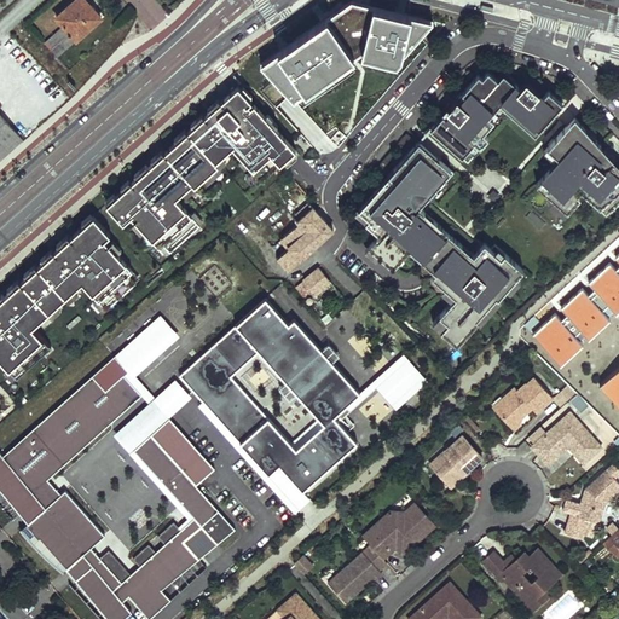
[(64,24),(44,42),(57,57),(102,17),(86,0),(75,0),(57,18),(64,24)]
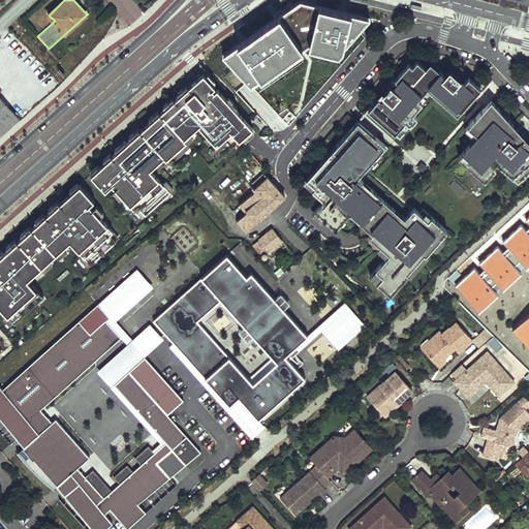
[(350,17),(317,8),(309,50),(337,57),(341,52),(350,17)]
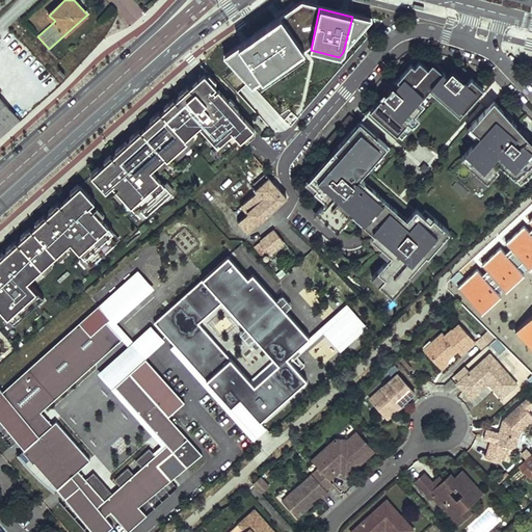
[(304,53),(281,19),(224,57),(251,88),(261,82),(262,82),(304,53)]
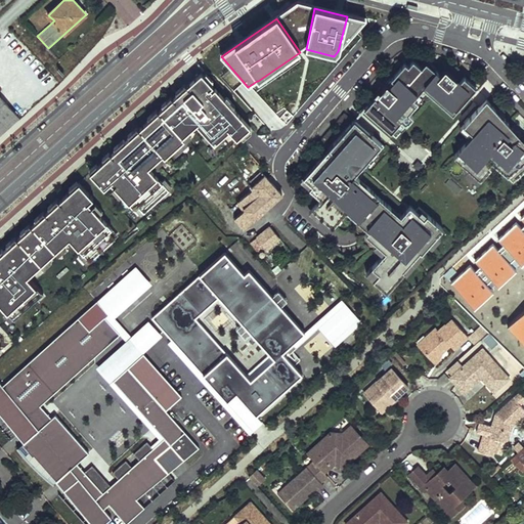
[(453,113),(477,86),(465,76),(461,80),(445,68),(440,73),(426,60),(422,66),(413,59),(408,64),(405,61),(382,88),(381,87),(377,91),(379,92),(381,95),(378,98),(376,96),(364,107),(396,135),(402,129),(399,127),(403,122),(406,124),(413,116),(409,112),(419,101),(415,97),(424,87),(428,91),(431,87),(434,91),(431,94),(437,98),(439,96),(441,98),(440,100),(453,113)]
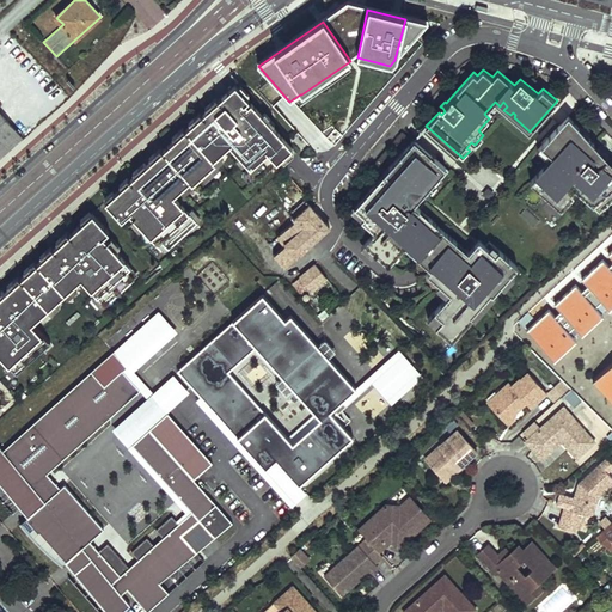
[(230,95),(244,110),(248,106),(233,92),(230,95)]
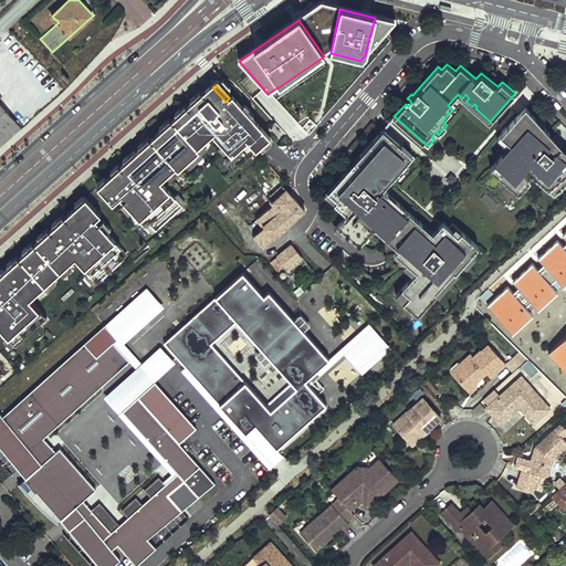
[(116,205),(142,232),(145,229),(152,237),(178,212),(157,188),(173,175),(175,177),(196,158),(194,155),(209,142),(228,163),(226,165),(233,174),(253,156),(227,126),(241,114),(230,102),(228,104),(226,102),(212,87),(199,100),(202,103),(195,109),(192,106),(116,174),(119,177),(113,182),(109,179),(101,187),(116,205)]
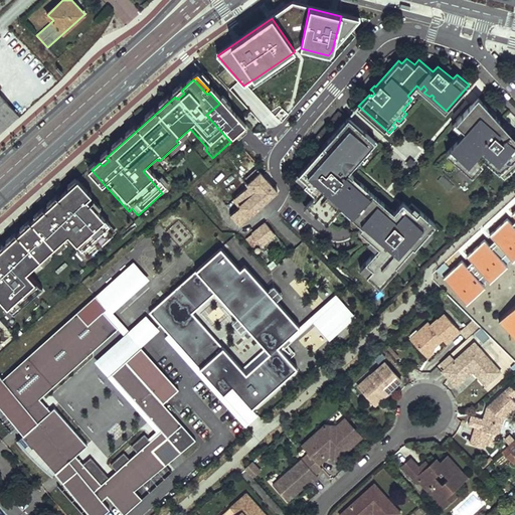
[(407,96),(411,100),(420,90),(416,86),(407,96)]
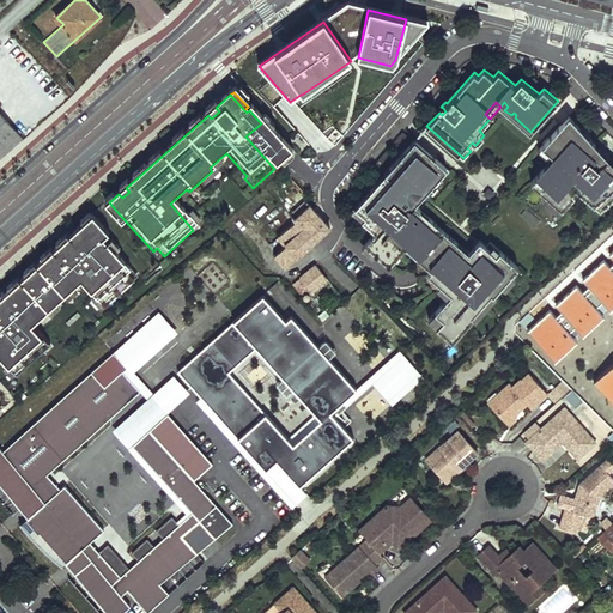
[(219,111),(216,108),(208,115),(211,119),(219,111)]
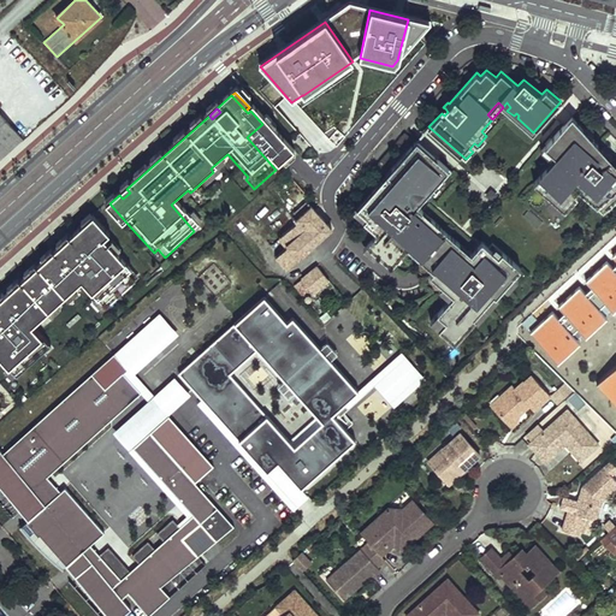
[(0,157),(21,138),(0,114),(0,157)]
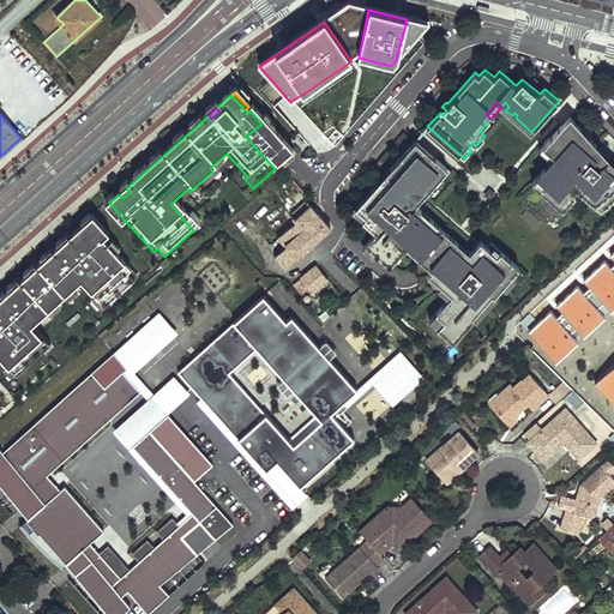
[(579,130),(567,116),(541,148),(549,156),(555,161),(546,172),(542,169),(530,184),(547,198),(560,211),(573,197),(571,194),(575,190),(578,186),(589,196),(585,200),(599,211),(613,197),(613,170),(613,172),(608,164),(601,170),(591,161),(600,152),(588,138),(587,140),(577,132),(579,130)]
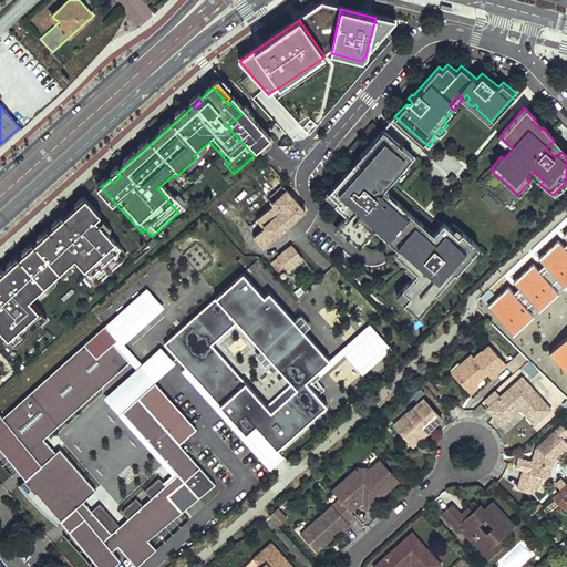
[(227,126),(254,156),(254,157),(268,144),(241,114),(227,126)]
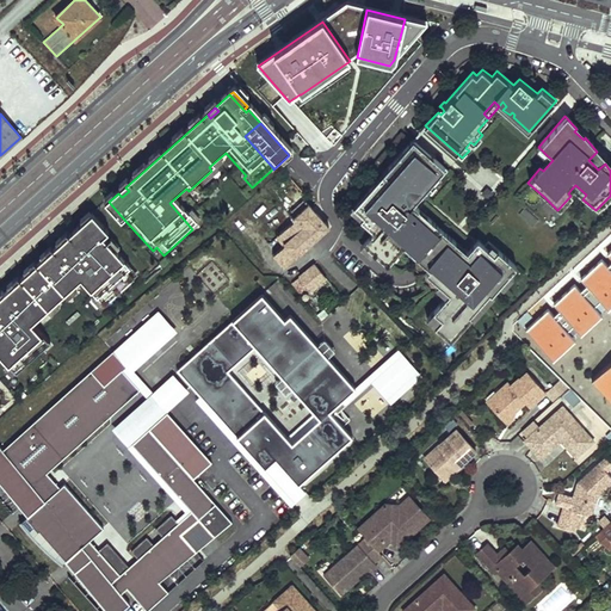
[(584,140),(585,137),(586,136),(578,128),(576,129),(574,131),(584,140)]
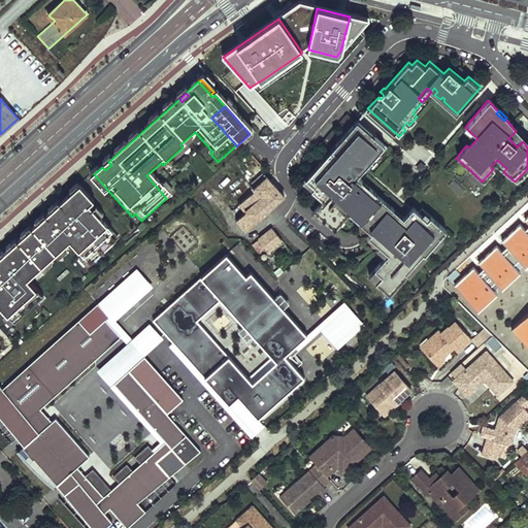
[(438,237),(444,231),(420,209),(417,212),(407,223),(402,219),(401,218),(399,220),(390,212),(392,209),(368,188),(365,191),(358,185),(360,182),(355,177),(353,174),(355,172),(358,174),(360,176),(385,147),(372,136),(366,143),(360,138),(366,131),(355,122),(334,144),(337,147),(328,158),(325,155),(304,179),(310,186),(308,189),(320,198),(310,208),(320,217),(333,228),(342,218),(338,215),(343,209),(348,212),(351,209),(373,229),(370,233),(367,236),(377,245),(387,254),(384,258),(373,269),(381,275),(374,283),(388,295),(406,274),(404,272),(421,254),(423,255),(430,248),(438,237)]
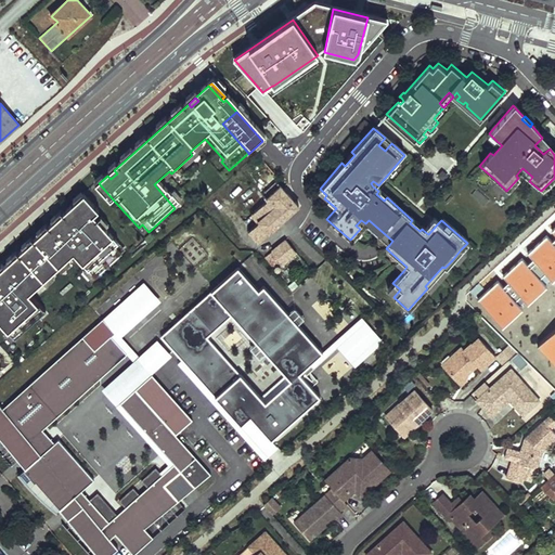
[(494,143),(497,141),(489,133),(487,136),(494,143)]
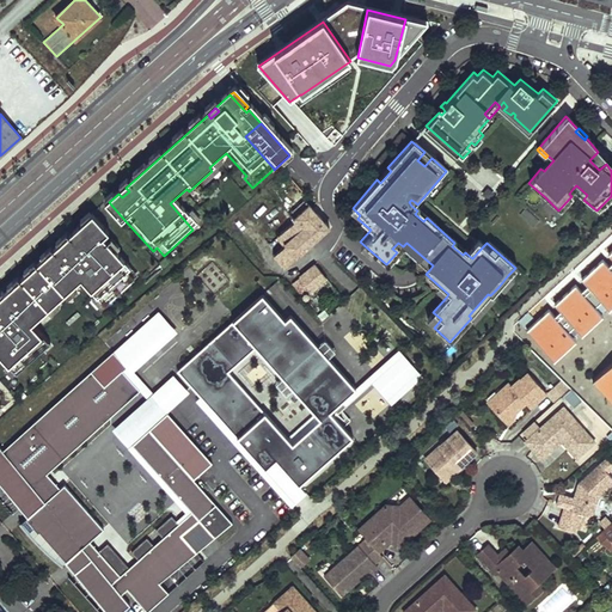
[(424,166),(432,158),(424,152),(417,160),(424,166)]
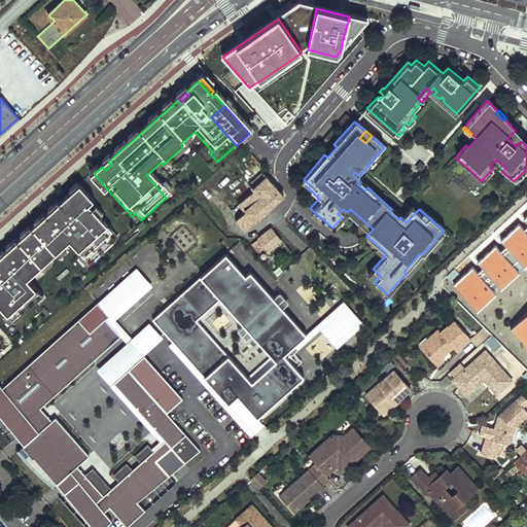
[(526,146),(526,143),(515,131),(507,138),(516,146),(522,141),(526,147),(526,146)]
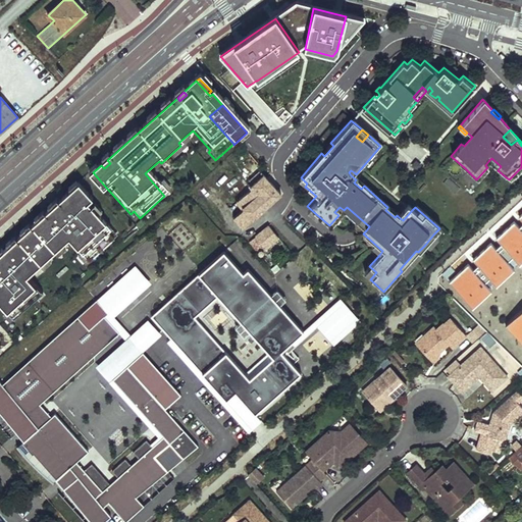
[(333,146),(330,143),(321,153),(324,156),(333,146)]
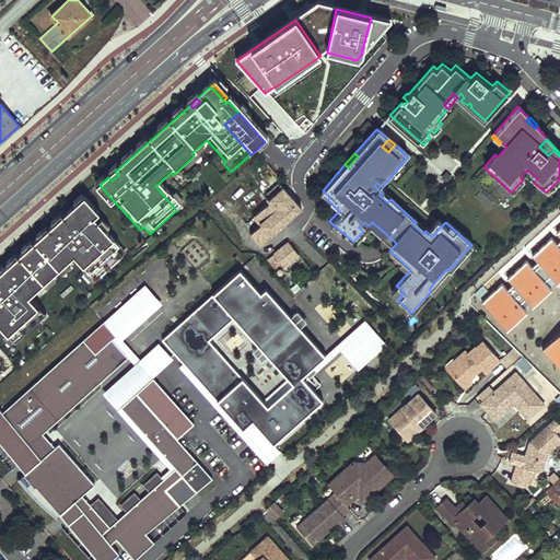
[(524,173),(534,183),(537,178),(527,170),(524,173)]
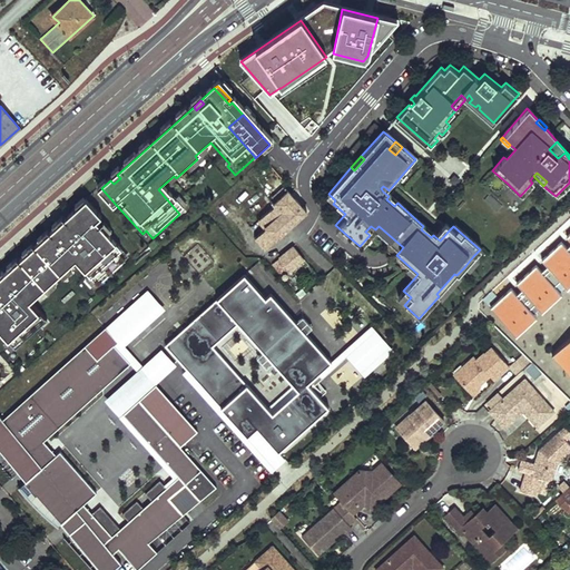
[(120,178),(117,175),(110,180),(114,184),(120,178)]
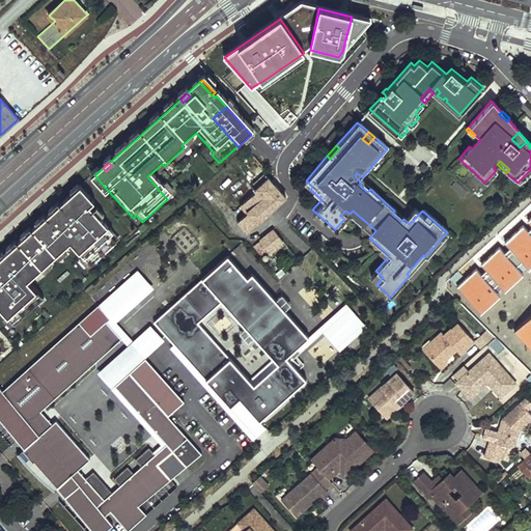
[(417,169),(422,174),(426,169),(421,164),(417,169)]
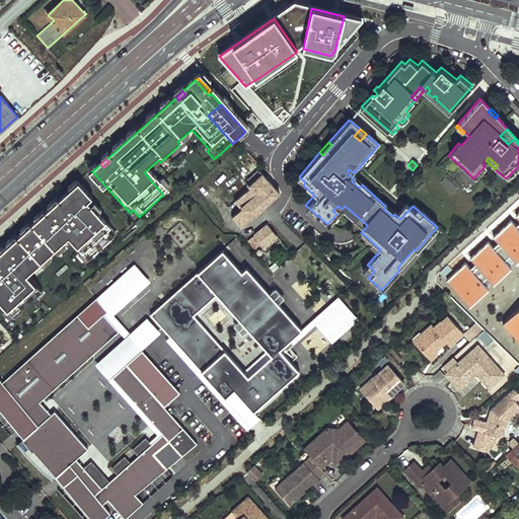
[(470,181),(473,178),(462,167),(458,171),(470,181)]
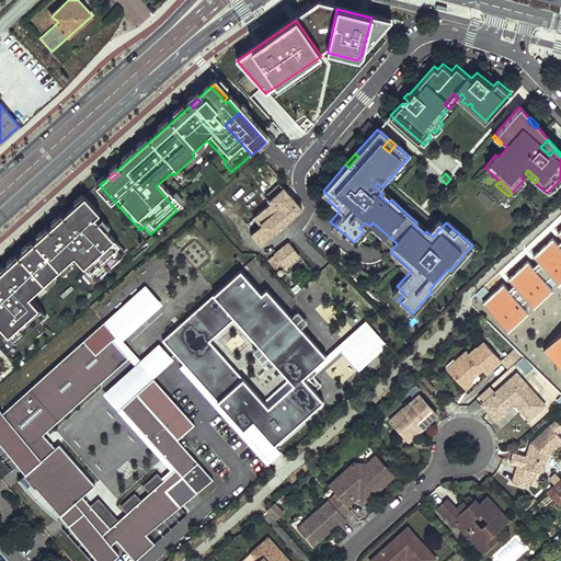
[(115,203),(100,185),(93,192),(107,208),(115,203)]
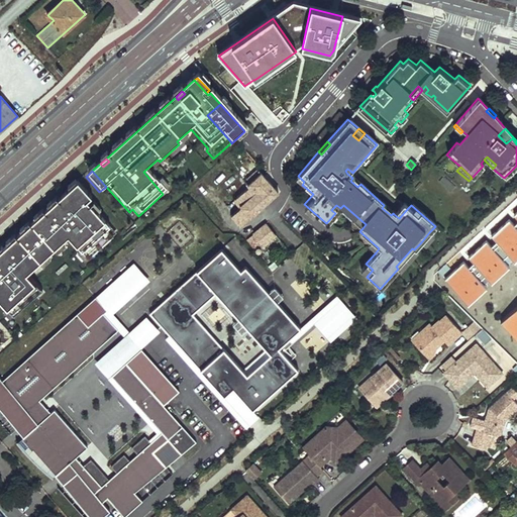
[(279,191),(262,172),(248,184),(250,186),(266,203),(279,191)]
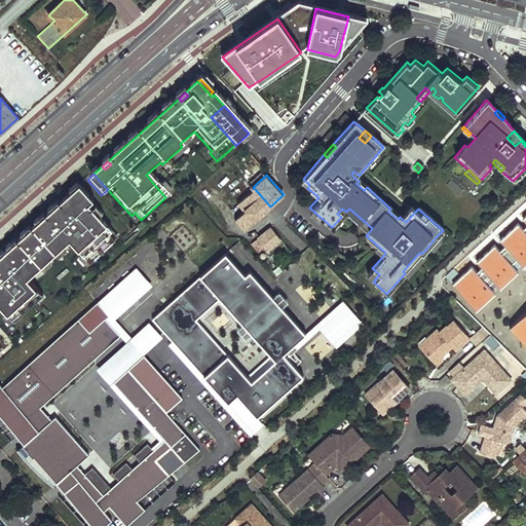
[(364,190),(367,187),(359,181),(357,184),(364,190)]
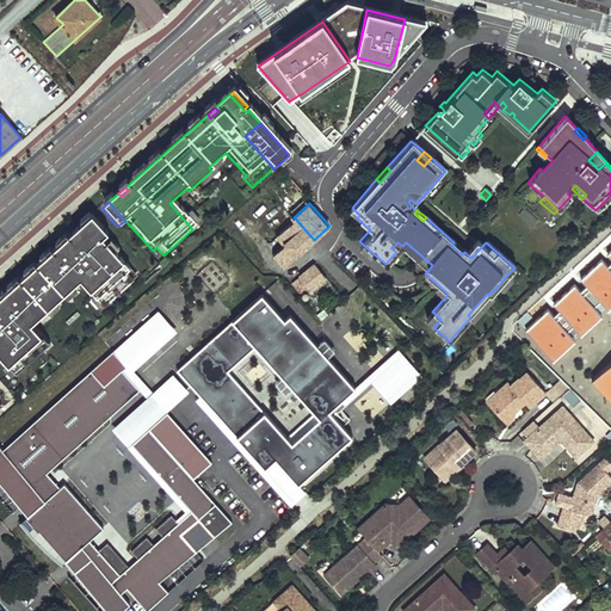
[(517,216),(530,228),(536,222),(523,210),(517,216)]
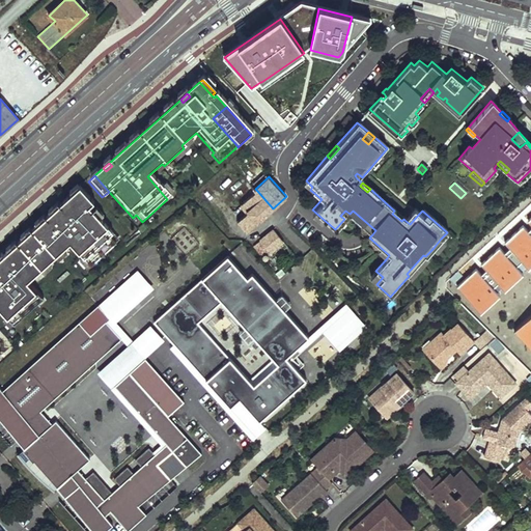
[(72,196),(86,212),(91,207),(77,191),(72,196)]
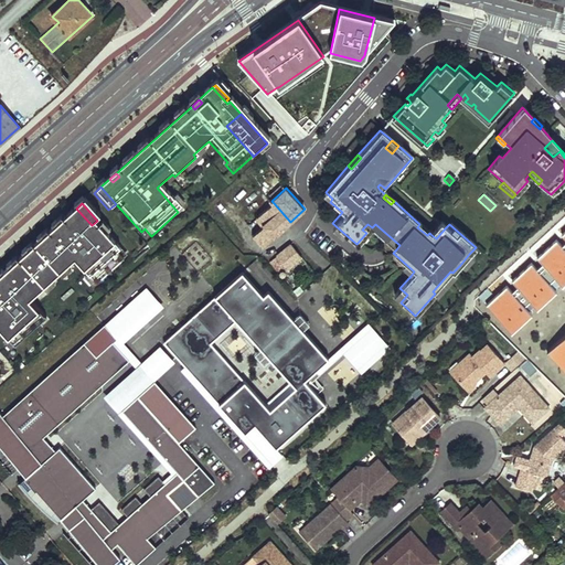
[(274,203),(257,219),(263,225),(254,234),(264,245),(290,222),(274,203)]
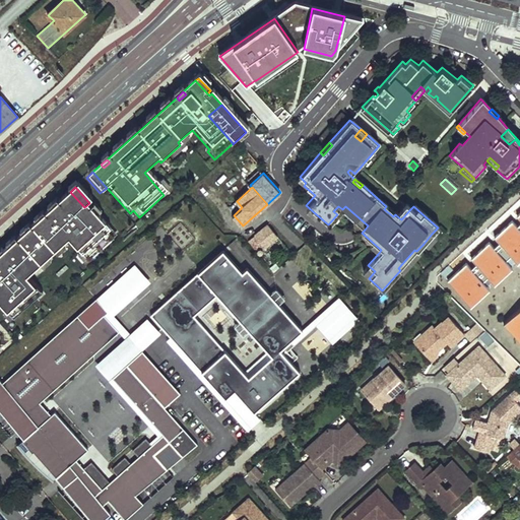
[(0,313),(2,316),(8,322),(9,323),(39,298),(25,281),(24,282),(22,280),(29,274),(45,261),(51,255),(59,248),(65,243),(78,257),(85,265),(110,243),(104,236),(107,233),(84,207),(70,192),(55,205),(58,208),(52,213),(49,210),(0,254),(0,313)]
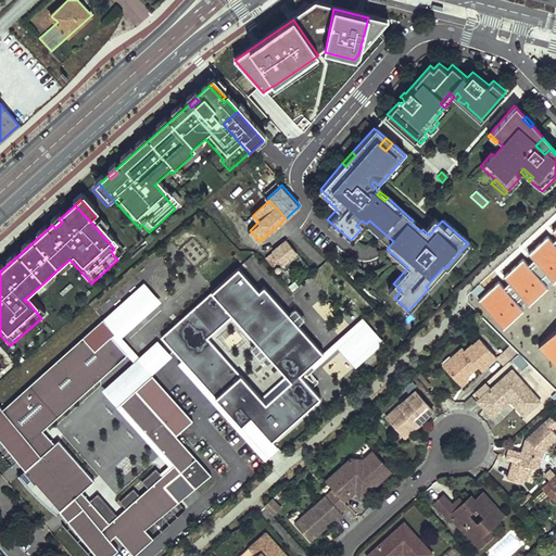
[(555,219),(553,217),(517,253),(534,269),(555,248),(555,219)]
